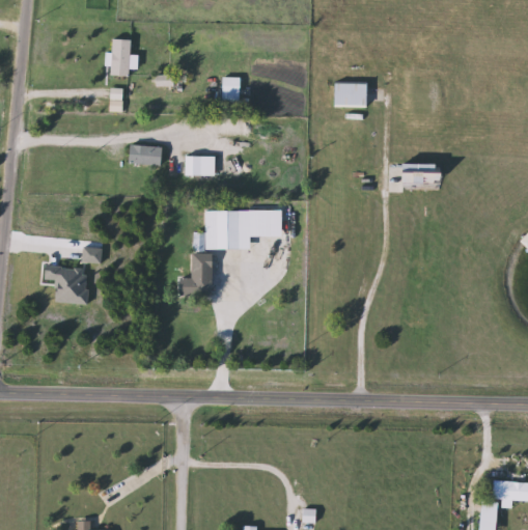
[(131,76),(113,76),(113,39),(131,39),(131,76)]
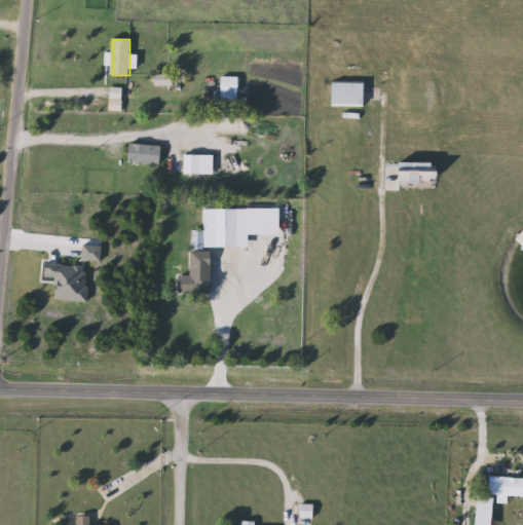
[(219,100),(219,75),(237,75),(237,100),(219,100)]
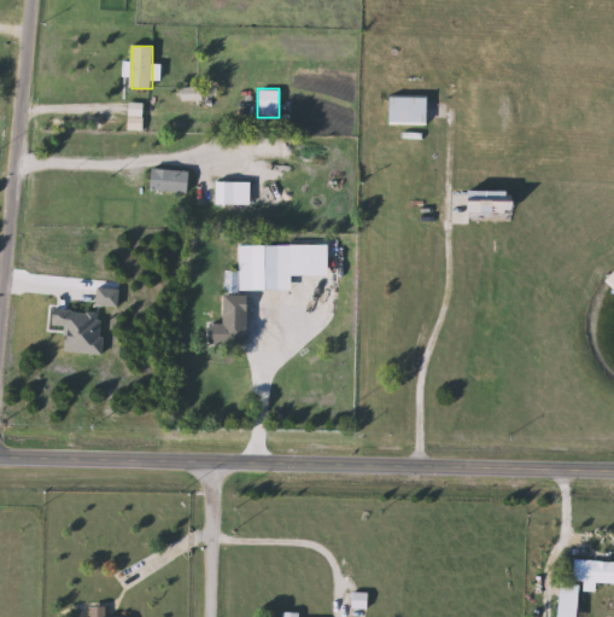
[(427,123),(387,123),(387,95),(427,95),(427,123)]
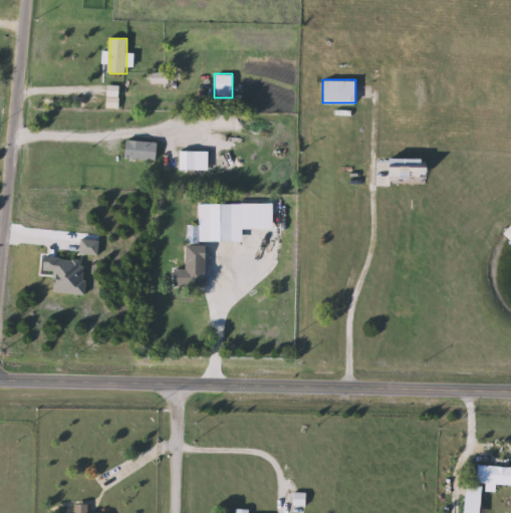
[(158,143),(156,161),(122,158),(123,140),(158,143)]
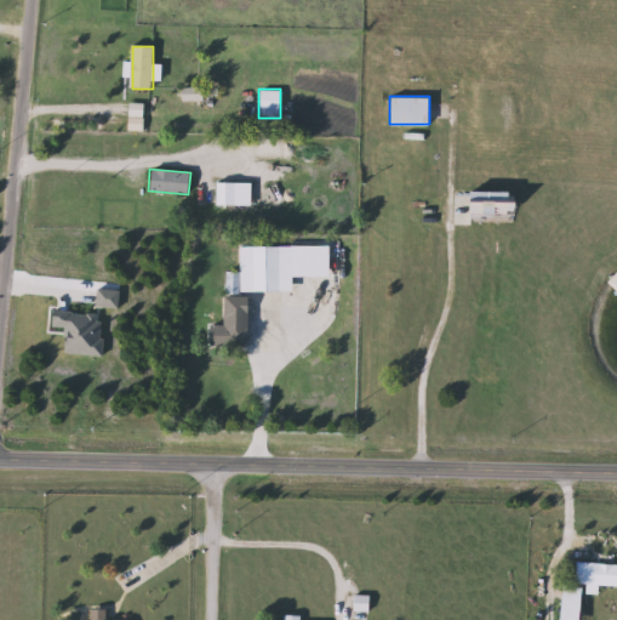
[(252,206),(216,206),(216,182),(252,182),(252,206)]
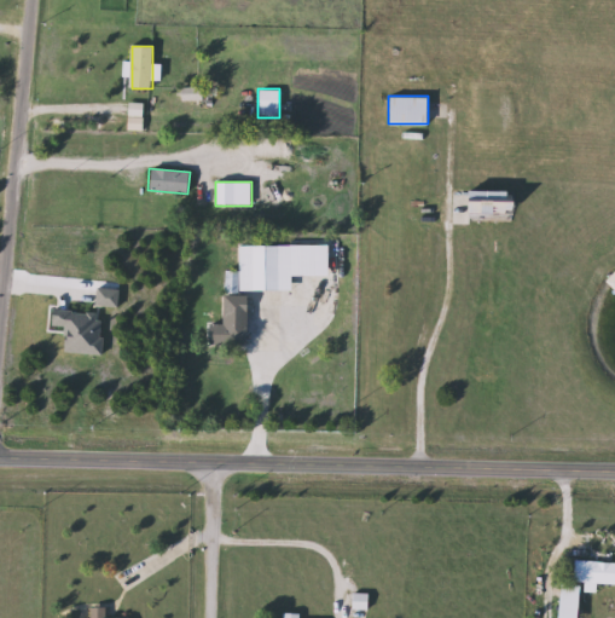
[(224,293),(224,271),(236,271),(236,293),(224,293)]
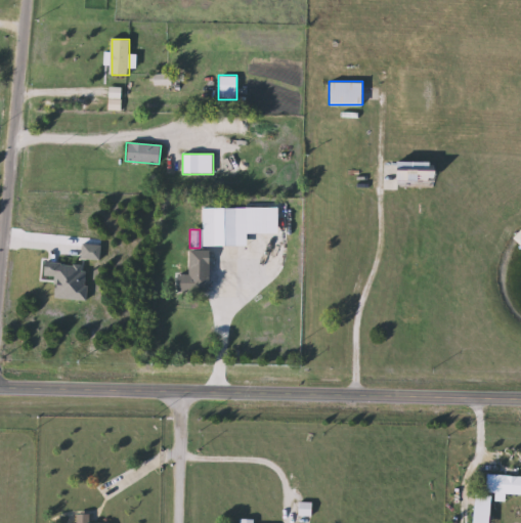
[(179,293),(179,274),(208,274),(208,293),(179,293)]
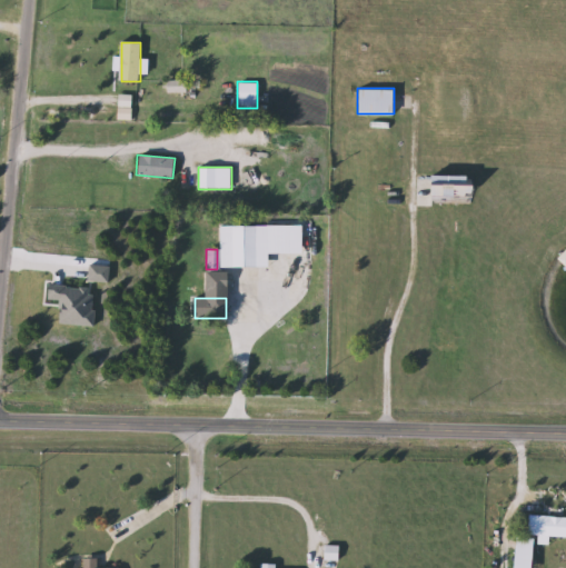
[(565,536),(518,535),(518,516),(565,516),(565,536)]
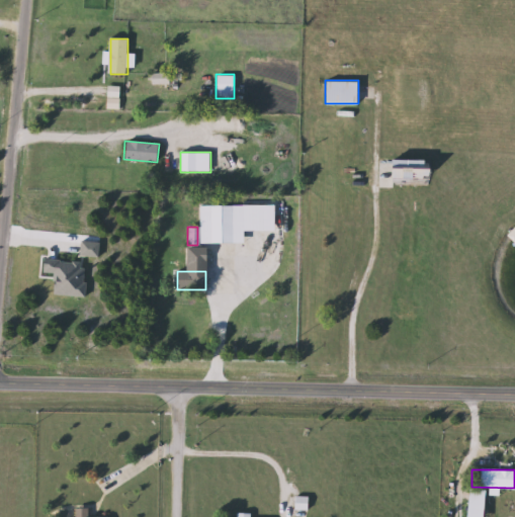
[(77,516),(78,508),(88,508),(87,516),(77,516)]
